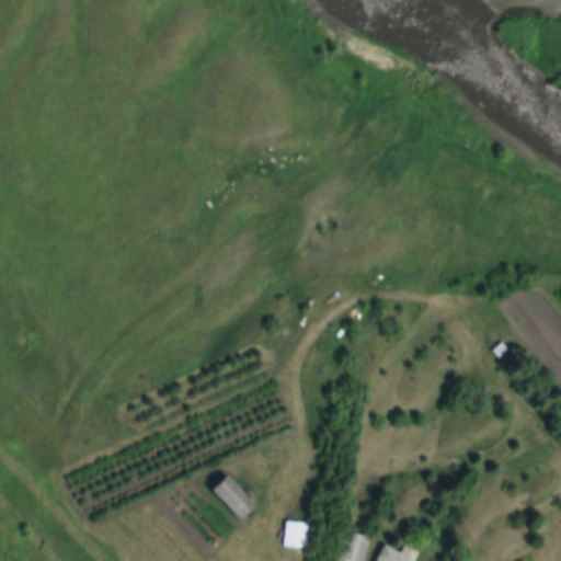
[(489,353),(496,363),(508,354),(501,344),(489,353)]
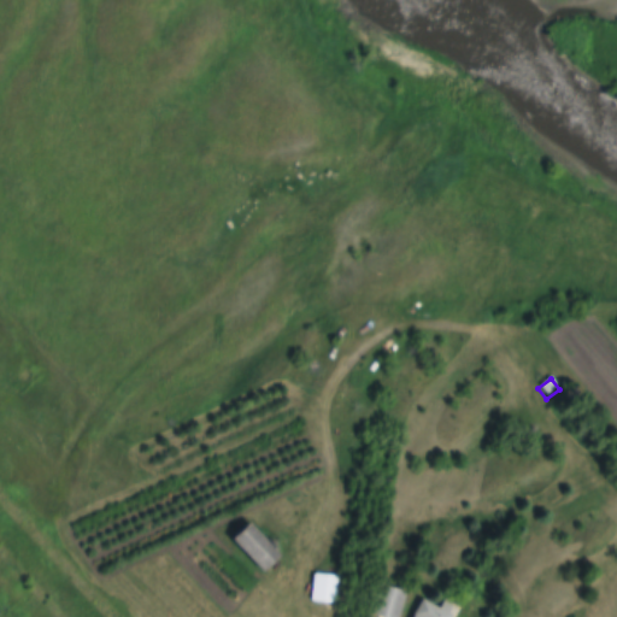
[(231,541),(250,524),(282,559),(265,575),(231,541)]
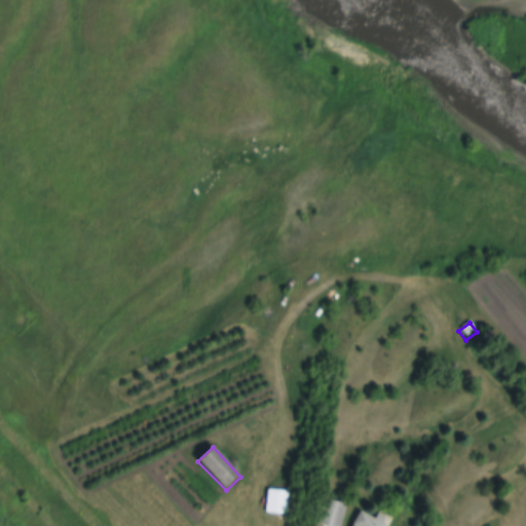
[(268,491),(289,493),(286,515),(266,513),(268,491)]
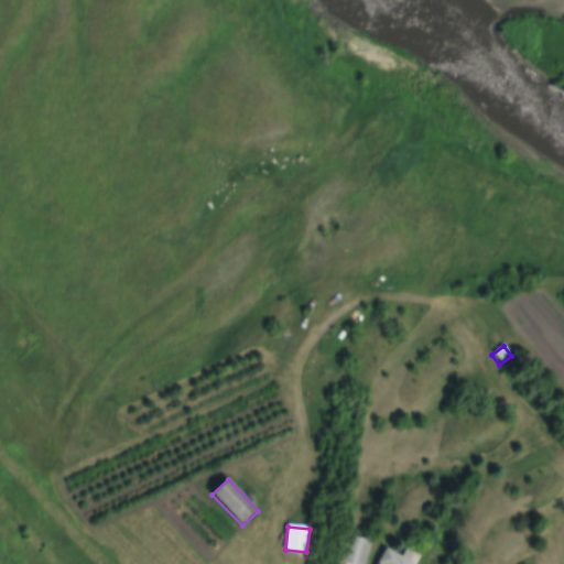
[(373,541),(366,563),(348,563),(342,562),(350,534),(373,541)]
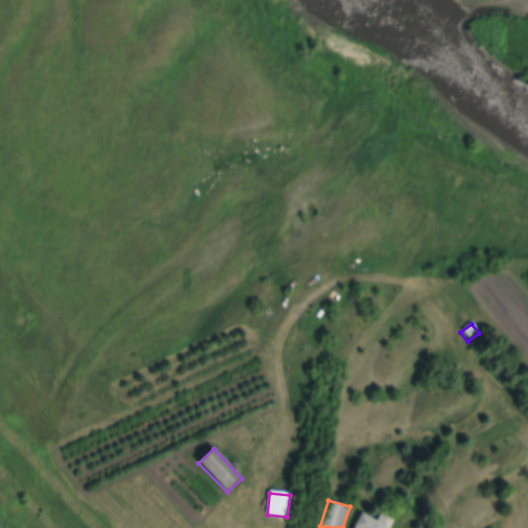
[(354,527),(363,513),(377,521),(382,515),(386,517),(387,516),(394,520),(389,527),(354,527)]
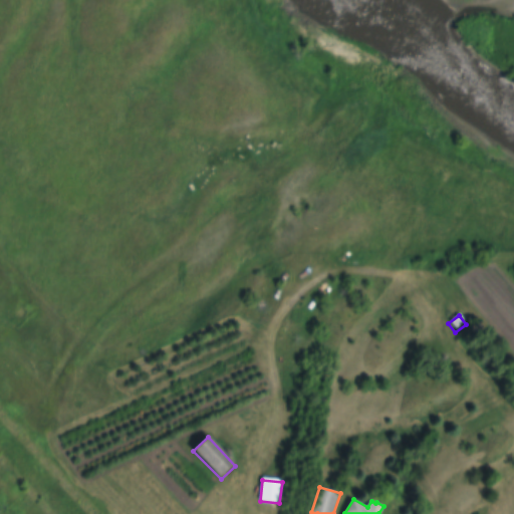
All buildings are outlined.
